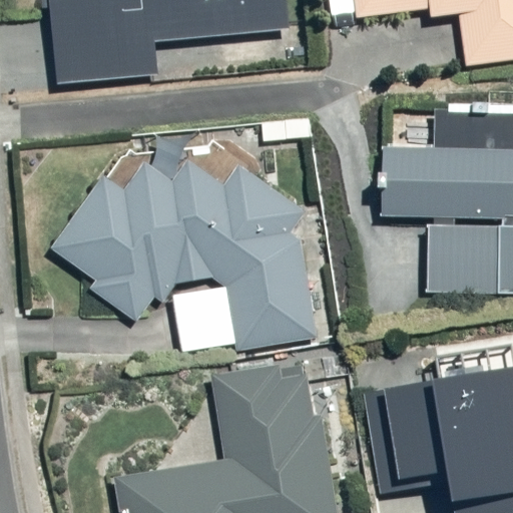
[(51,1),(58,86),(160,78),(157,46),(293,35),(290,0),(56,0),(57,1),(51,1)]
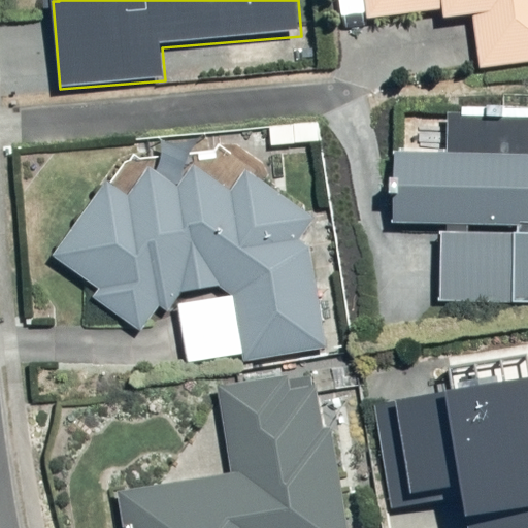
[(527,0),(362,0),(364,18),(442,9),(443,22),(475,18),(482,68),(527,62),(527,0)]
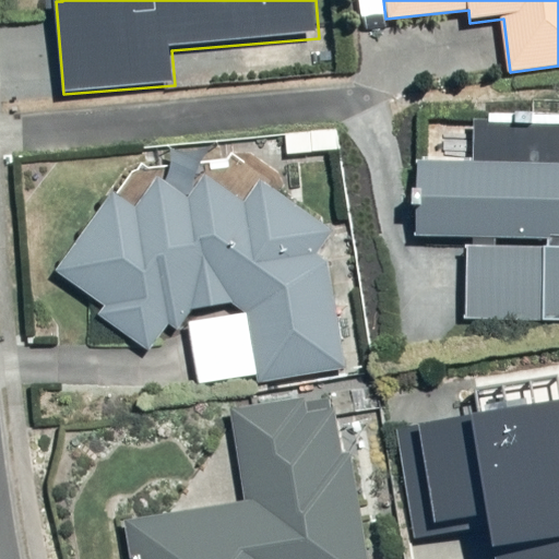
[(417,156),(416,238),(558,239),(558,127),(476,127),(476,157),(417,156)]
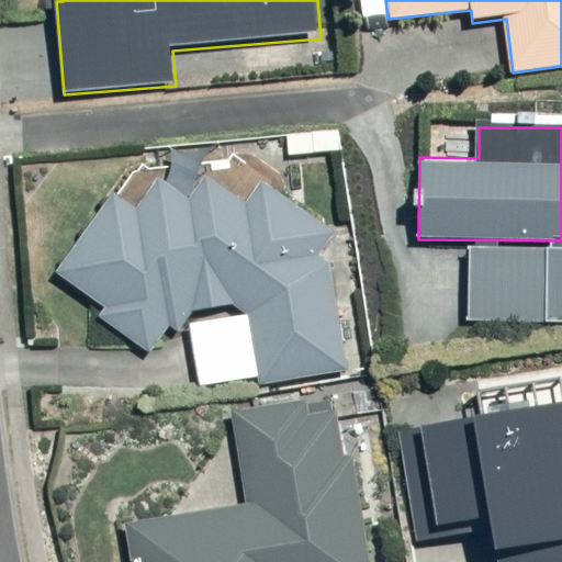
[(287,133),(289,159),(344,154),(341,128),(287,133)]
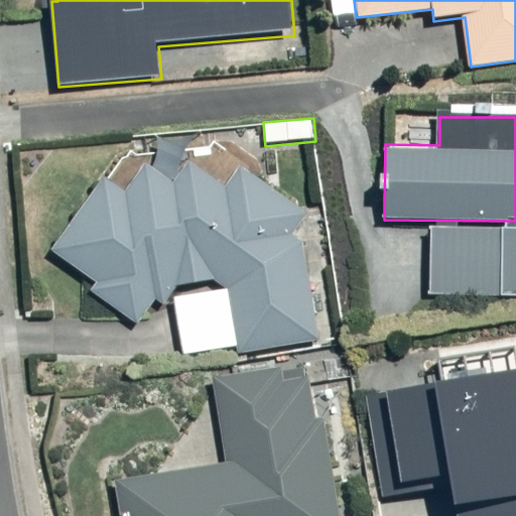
[(90,293),(132,326),(174,285),(218,282),(230,294),(237,353),(320,342),(308,249),(294,238),(309,217),(240,165),(225,185),(194,163),(174,188),(145,167),(123,197),(105,183),(51,254),(95,286),(90,293)]
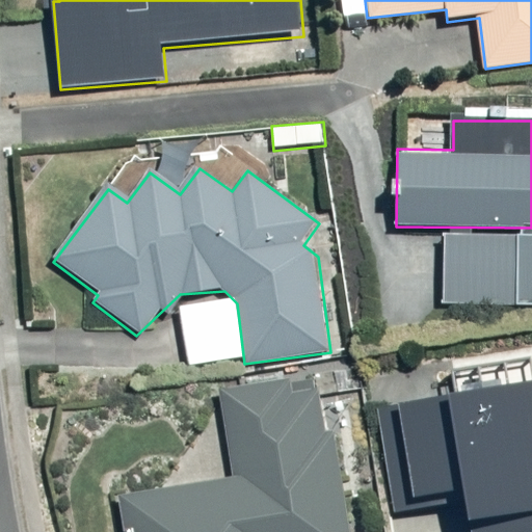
[(531,237),(447,235),(446,306),(531,308),(531,237)]
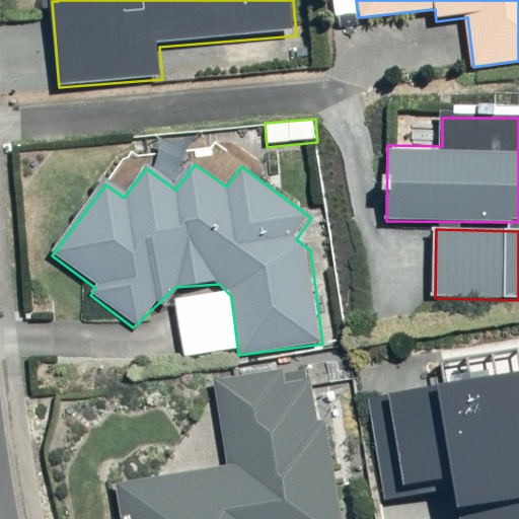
[(341,518),(327,420),(321,421),(314,371),(216,385),(227,463),(115,479),(120,518),(341,518)]
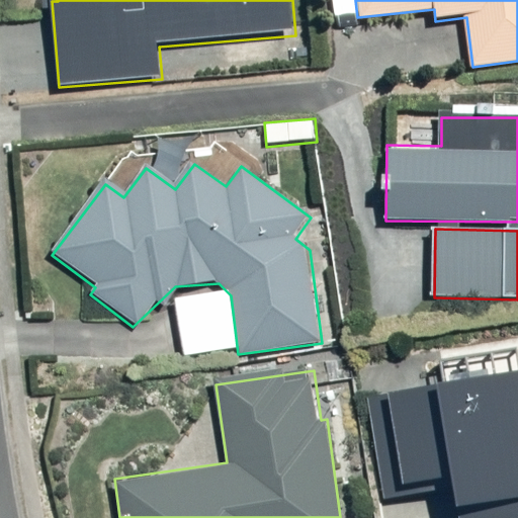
[(448,489),(453,517),(517,517),(517,370),(386,394),(405,496),(448,489)]
